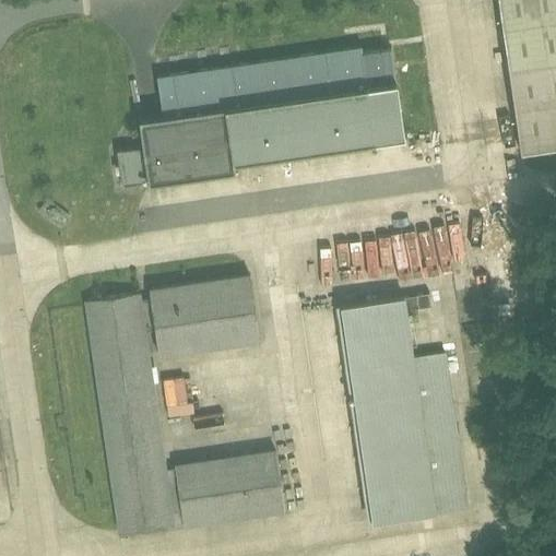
[(497,0),(521,157),(523,156),(555,151),(555,0),(497,0)]
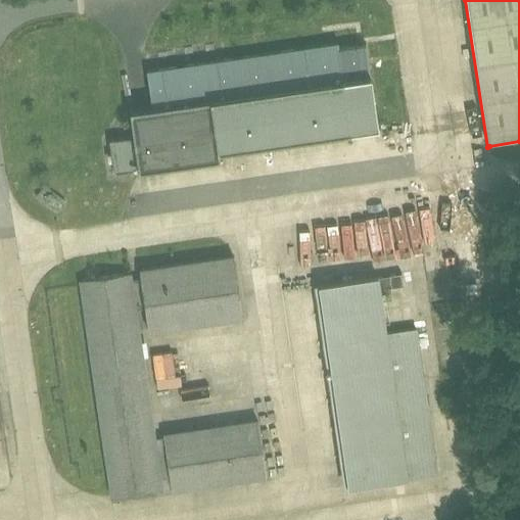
[(209,104),(209,107),(371,83),(369,67),(368,60),(366,47),(340,51),(339,45),(147,74),(153,113),(209,104)]
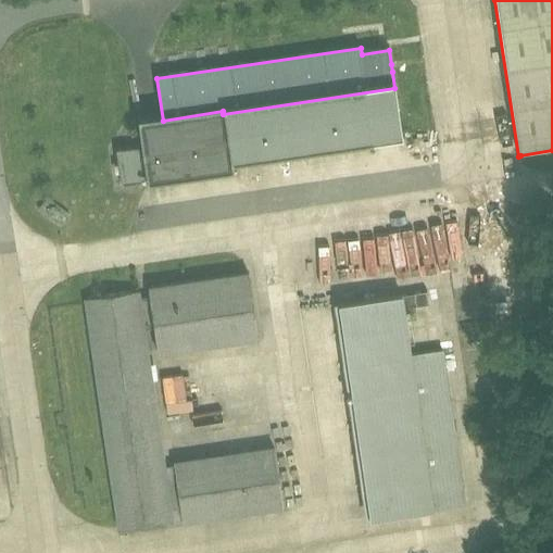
[(394,88),(223,114),(230,166),(403,140),(402,134),(394,88)]
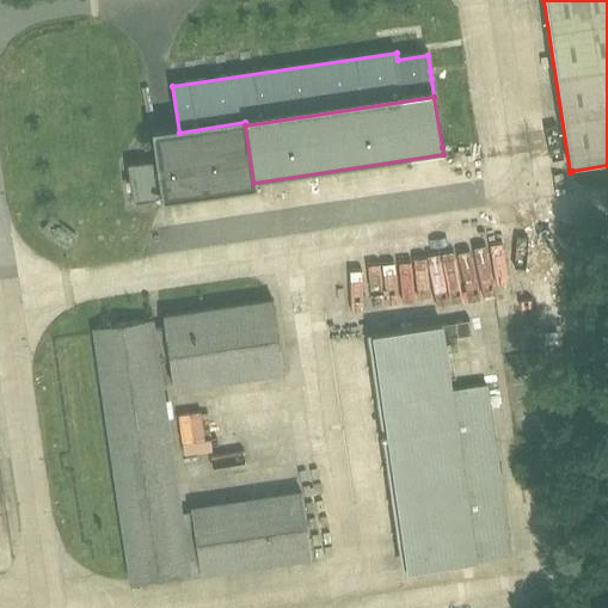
[(179,133),(152,136),(157,164),(161,202),(163,204),(255,191),(253,183),(245,126),(245,122),(179,133)]
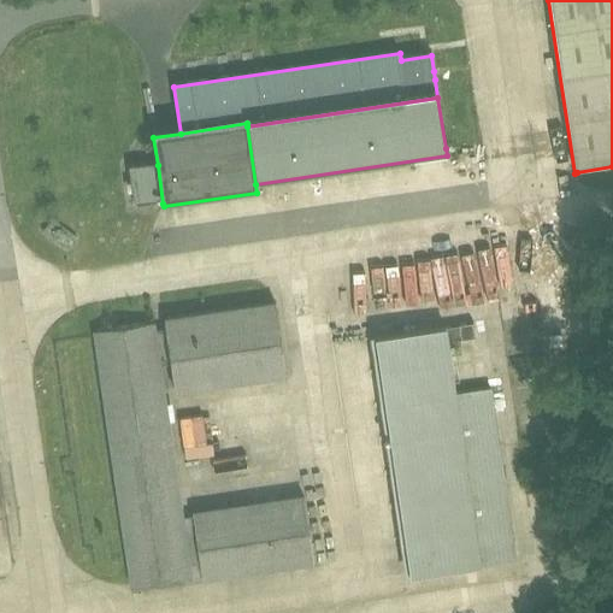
[(135,207),(163,204),(158,165),(129,170),(135,207)]
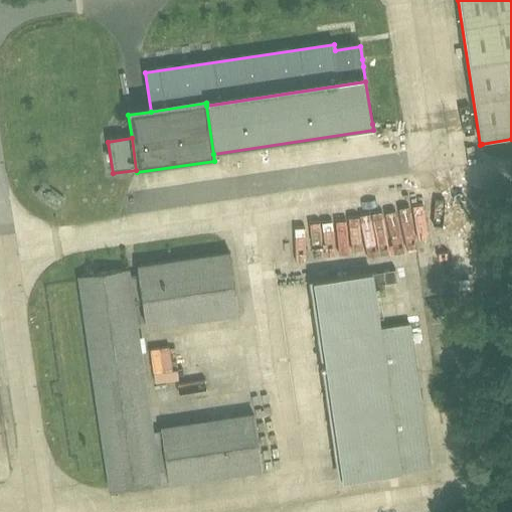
[(145,323),(145,329),(239,315),(230,253),(225,254),(139,268),(136,268),(138,278),(145,323)]
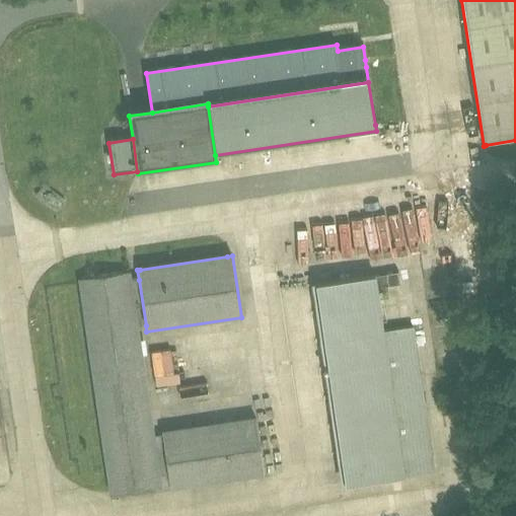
[(128,274),(77,282),(108,491),(109,498),(163,490),(162,487),(155,438),(139,326),(132,281),(131,274),(128,274)]
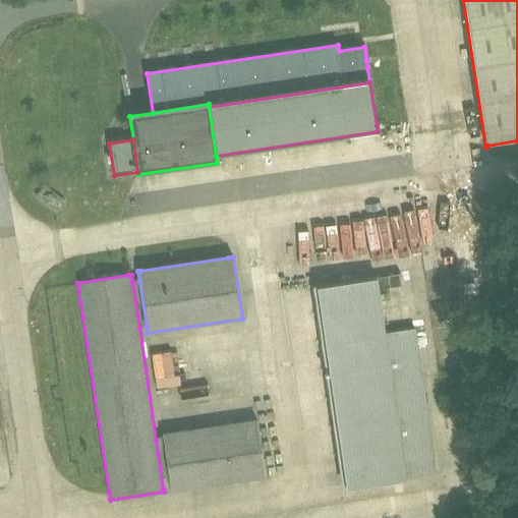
[(378,280),(317,288),(346,491),(407,481),(406,477),(385,333),(378,280)]
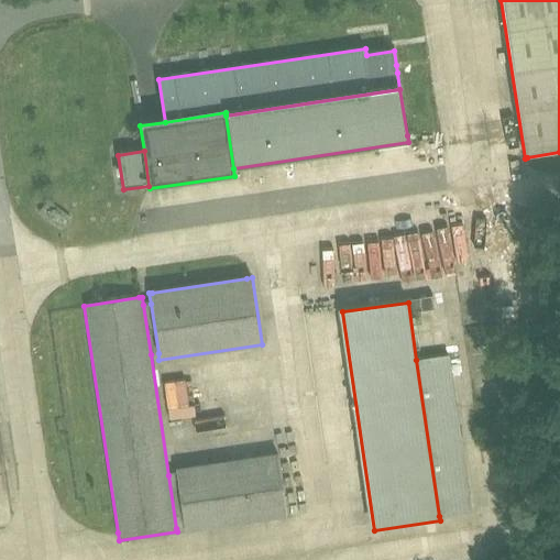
[(158,353),(151,304),(143,305),(151,354),(158,353)]
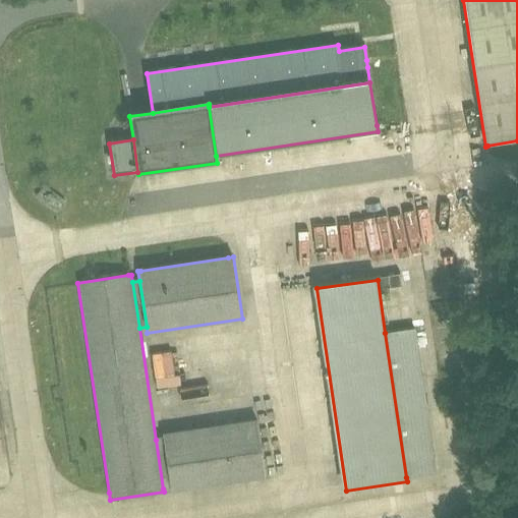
[(385,333),(406,477),(438,473),(416,329),(385,333)]
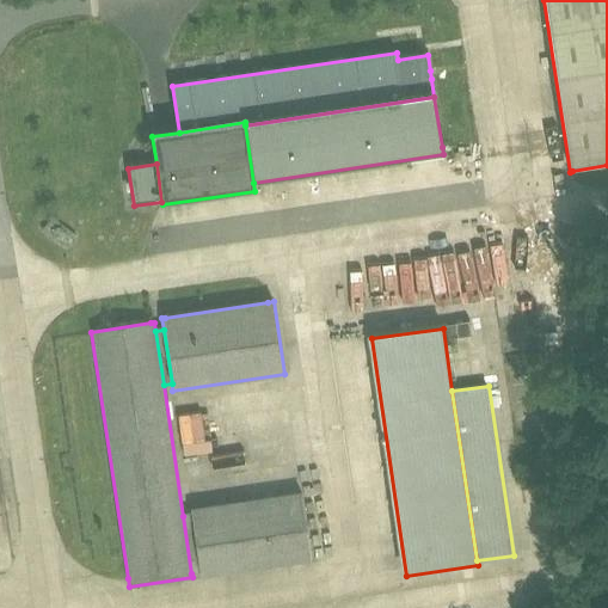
[(209,407),(182,409),(184,448),(212,447),(209,407)]
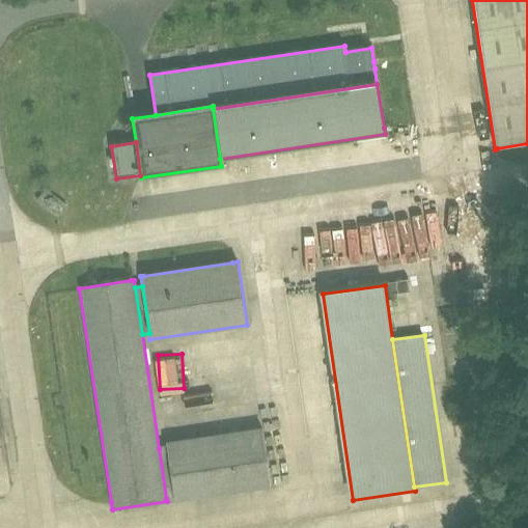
[(262,427),(165,442),(166,447),(173,496),(174,502),(272,488),(262,427)]
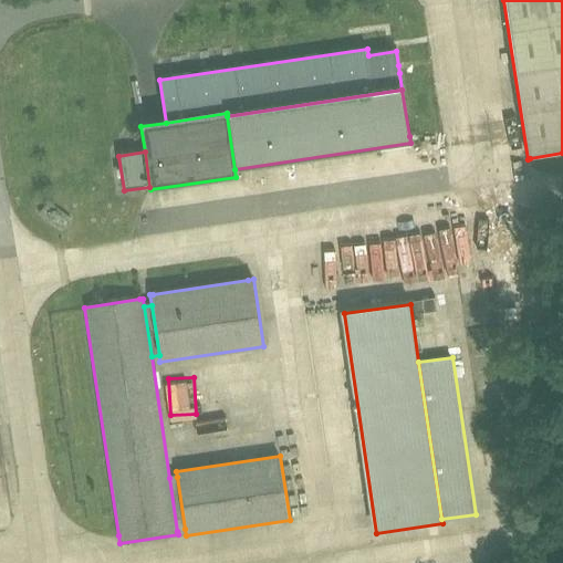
[(177,531),(185,529),(177,477),(169,478),(177,531)]
